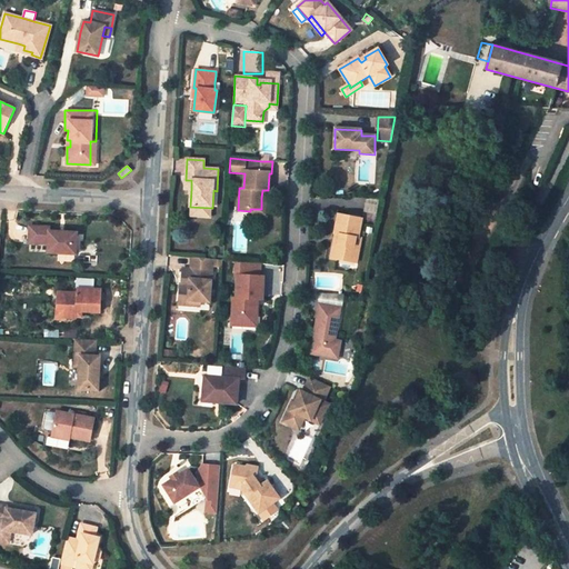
[(379,198),(367,198),(363,211),(367,212),(377,215),(379,198)]
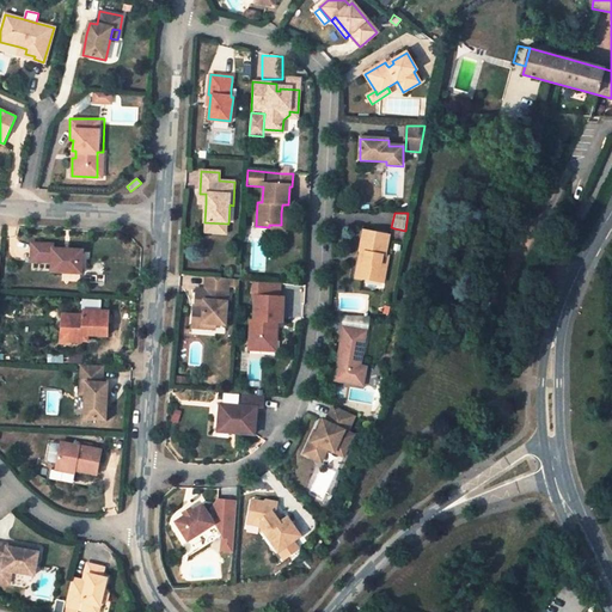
[(405,231),(395,228),(392,237),(403,239),(405,231)]
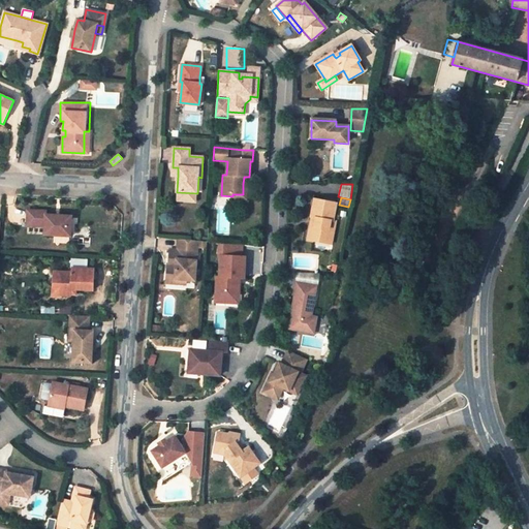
[(333,220),(336,204),(314,198),(311,217),(312,217),(315,218),(314,225),(310,225),(308,240),(327,243),(329,229),(334,230),(336,221),(333,220)]
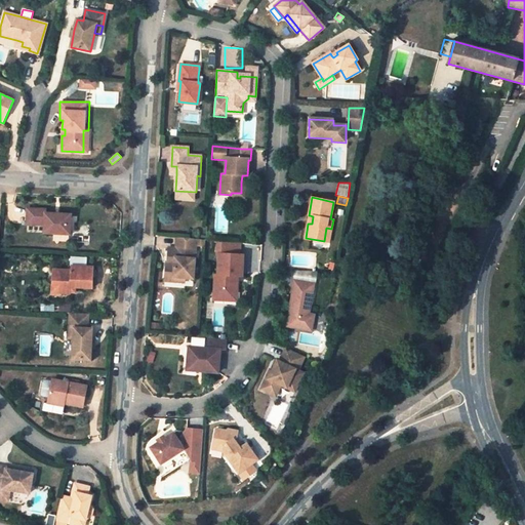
[(70,214),(45,213),(45,209),(27,208),(27,224),(44,225),(44,233),(69,234),(70,214)]
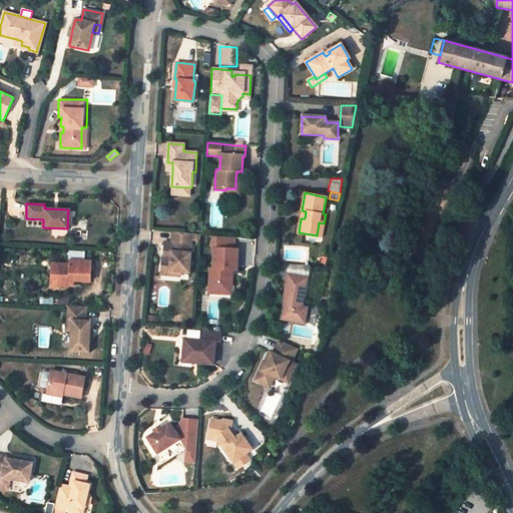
[(192,233),(173,231),(172,242),(164,241),(164,251),(165,252),(165,257),(162,257),(161,271),(180,272),(189,273),(191,243),(192,233)]
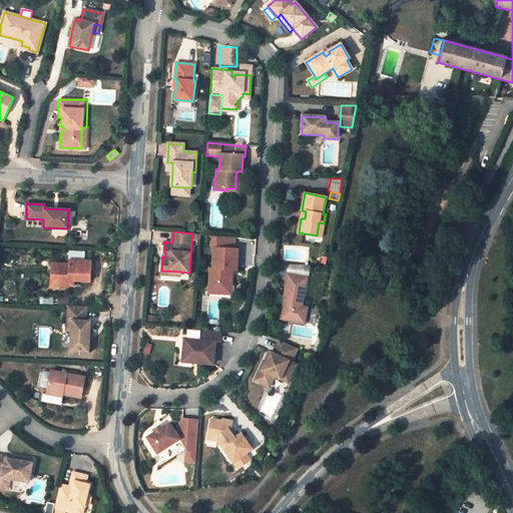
[(212,236),(212,247),(213,247),(234,248),(234,237),(212,236)]
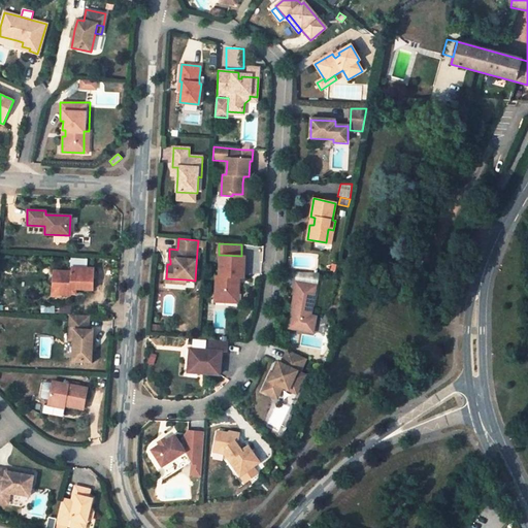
[(243,277),(244,256),(241,256),(220,255),(219,276),(216,276),(215,301),(227,302),(228,293),(238,294),(238,283),(236,283),(236,277),(239,277),(243,277)]
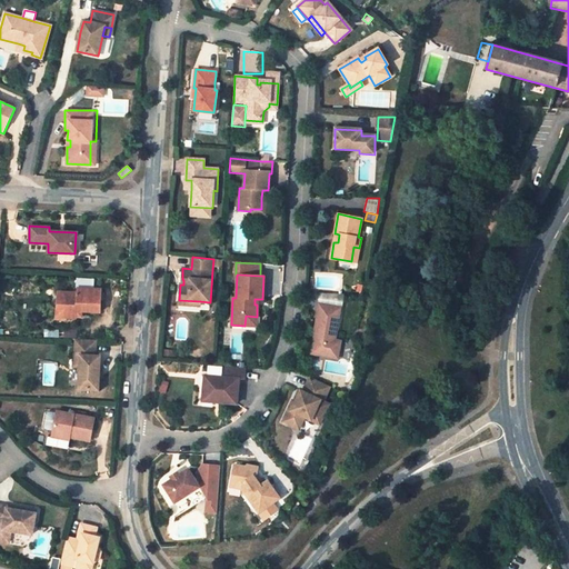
[(101,289),(77,288),(77,292),(57,292),(56,308),(67,309),(67,317),(75,318),(76,316),(76,311),(77,312),(80,311),(81,311),(100,312),(101,289)]
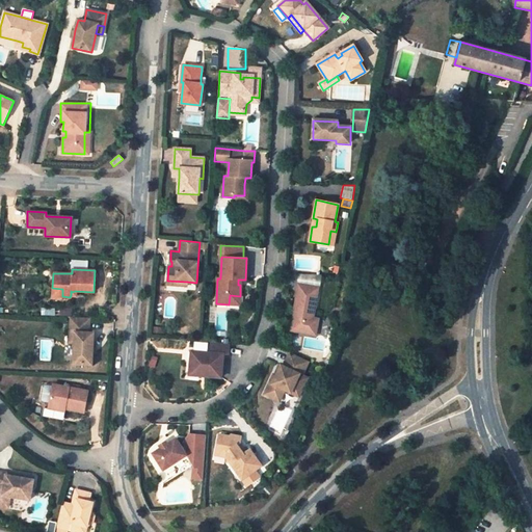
[(318,288),(298,284),(290,330),(310,334),(313,318),(318,288)]
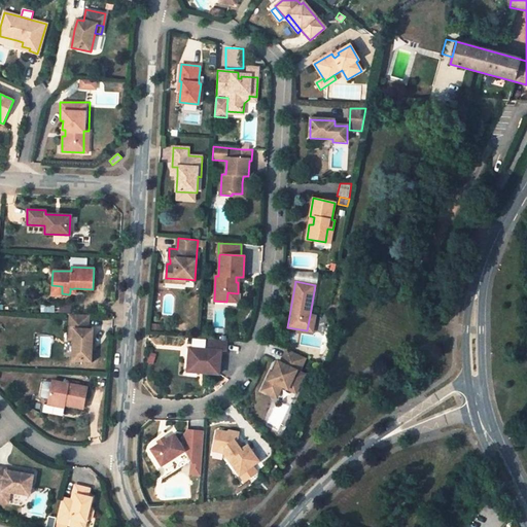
[(62,286),(51,285),(51,293),(62,293),(62,286)]
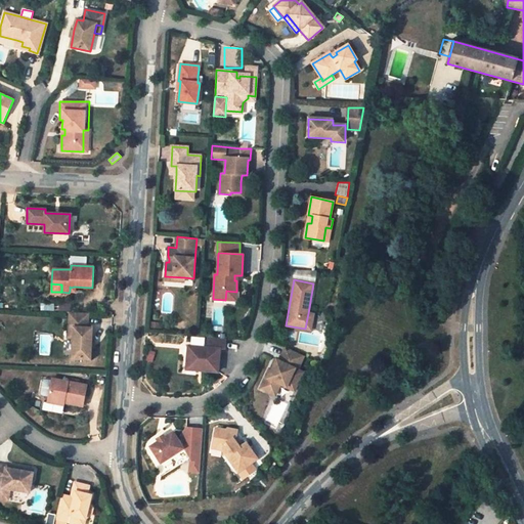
[(236,292),(226,291),(225,300),(235,301),(236,292)]
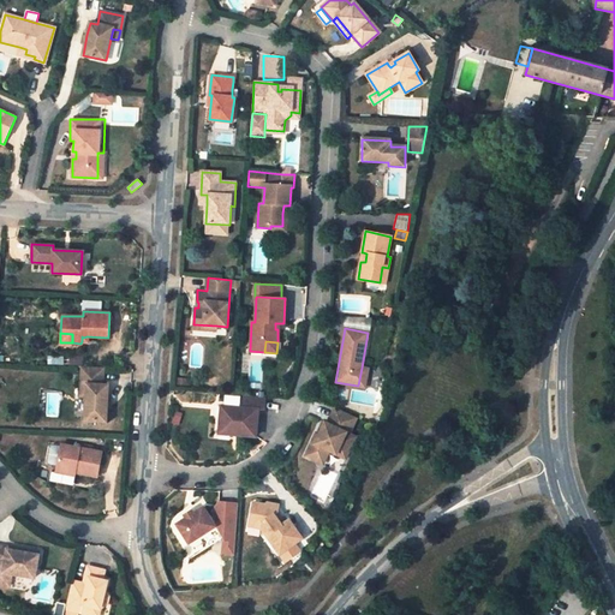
[(107,386),(102,384),(103,368),(82,366),(81,384),(87,384),(87,396),(85,421),(106,422),(107,386)]
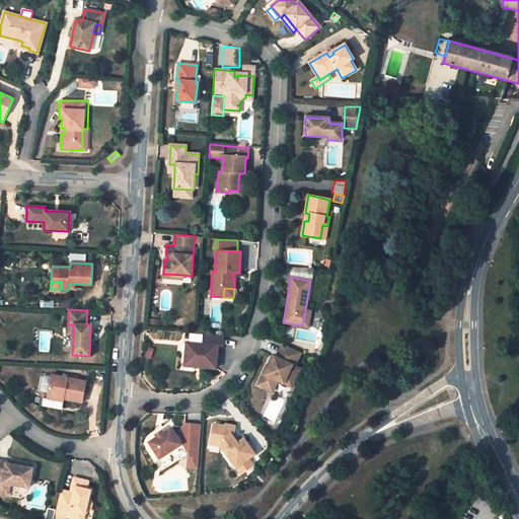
[(224,336),(202,335),(202,345),(186,343),(183,363),(199,364),(199,367),(215,368),(217,346),(223,347),(224,336)]
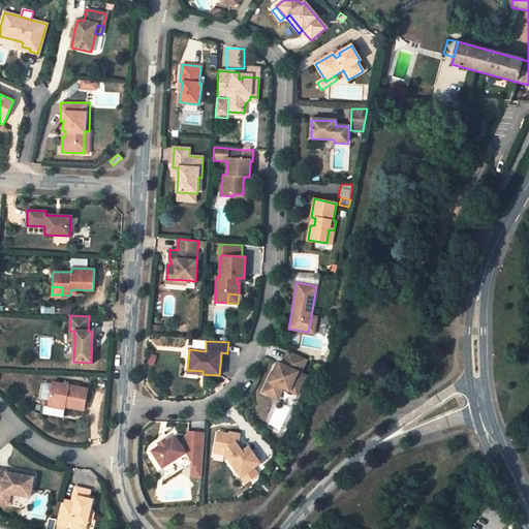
[(306,359),(288,350),(281,365),(279,364),(271,381),(269,380),(263,392),(278,399),(283,387),(289,391),(292,383),(301,387),(304,380),(299,377),(307,359),(306,359)]
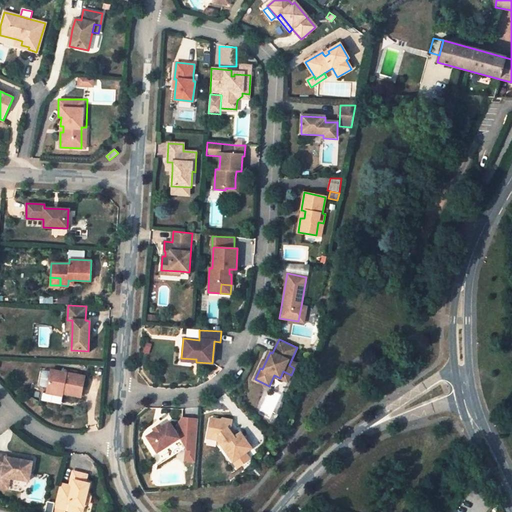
[(47,387),(50,371),(43,370),(41,372),(39,384),(40,386),(47,387)]
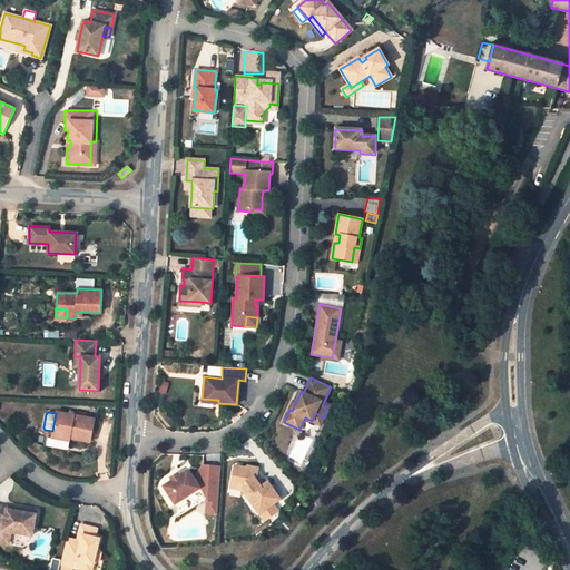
[(52,431),(52,434),(70,438),(90,442),(95,419),(56,412),(56,413),(52,431)]
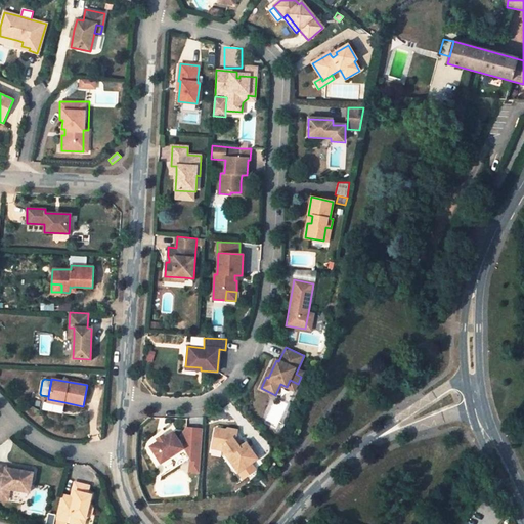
[(298,384),(290,380),(287,387),(295,391),(298,384)]
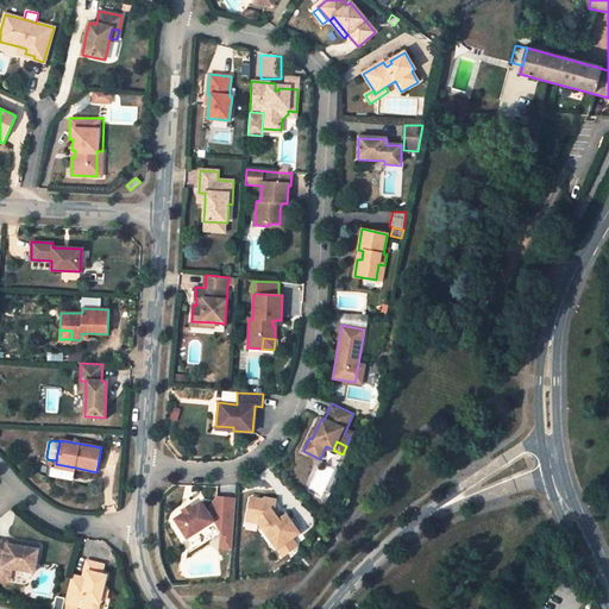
[(288,516),(283,520),(278,514),(276,516),(272,512),(276,509),(277,502),(265,500),(263,502),(252,500),(249,518),(261,520),(259,525),(278,551),(300,535),(288,516)]
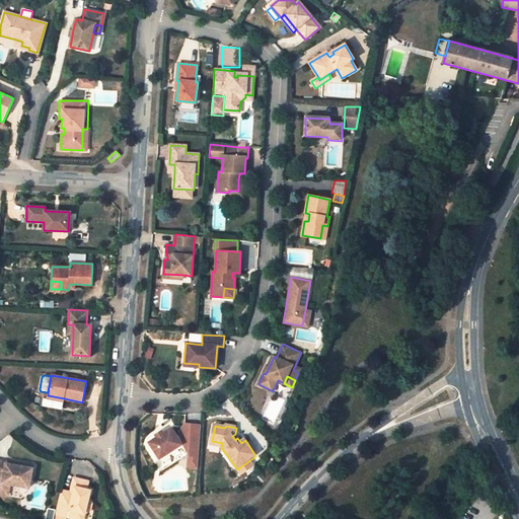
[(180,441),(171,427),(156,436),(148,441),(157,456),(180,441)]
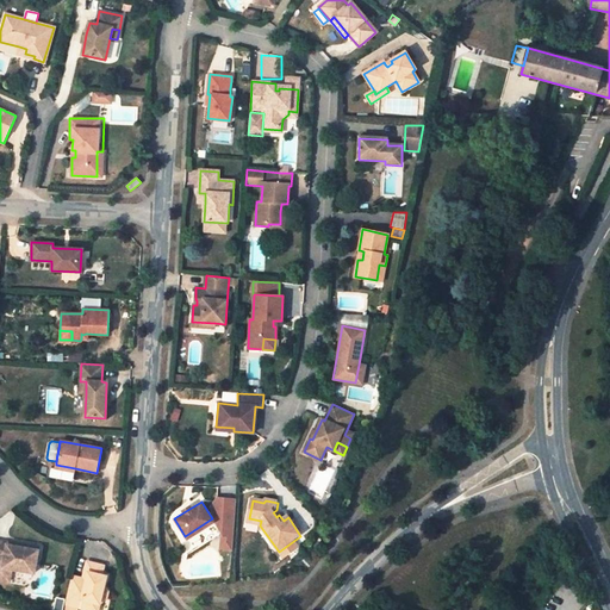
[(24,548),(18,547),(7,545),(7,543),(0,541),(0,570),(11,572),(12,570),(35,573),(38,547),(24,545),(24,548)]
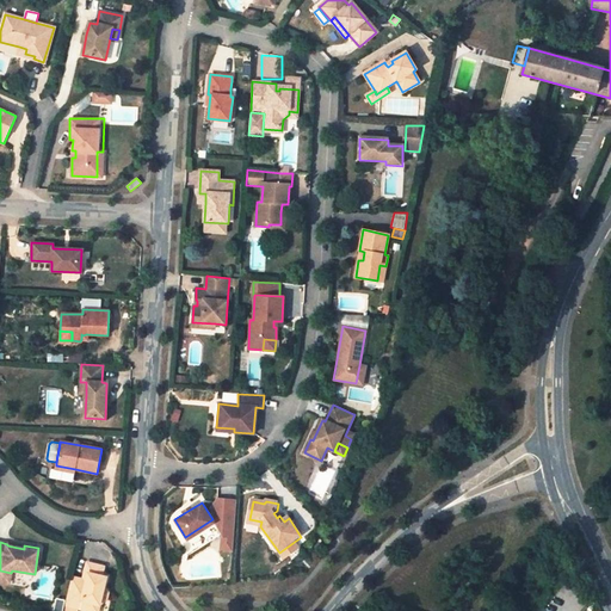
[(102,576),(104,567),(87,563),(84,580),(72,578),(65,604),(93,610),(98,610),(100,604),(106,599),(109,593),(104,586),(106,578),(102,576)]
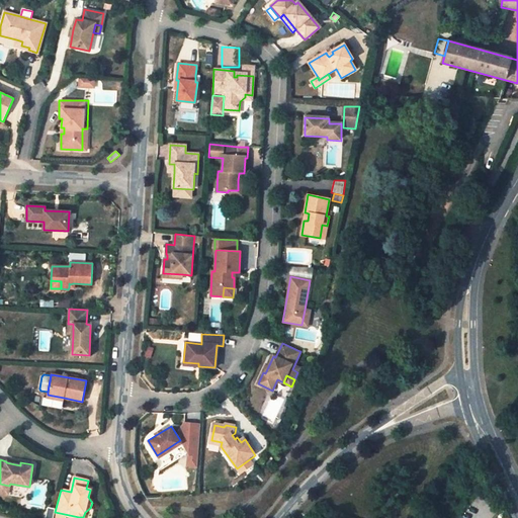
[(9,486),(0,484),(0,492),(8,494),(9,486)]
